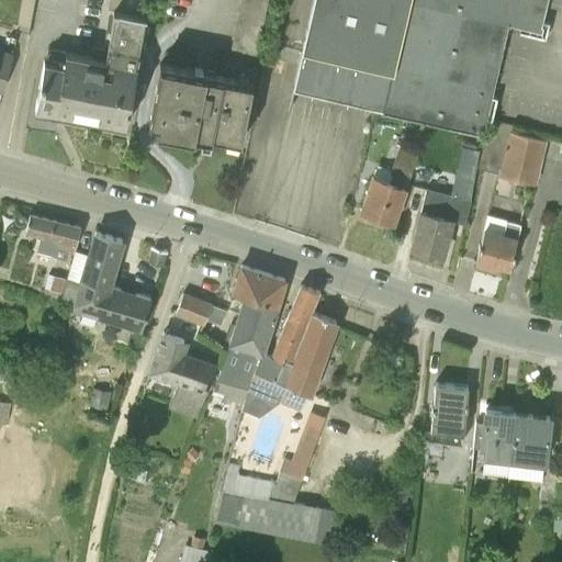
[(108,0),(107,9),(114,11),(121,12),(122,0),(108,0)]
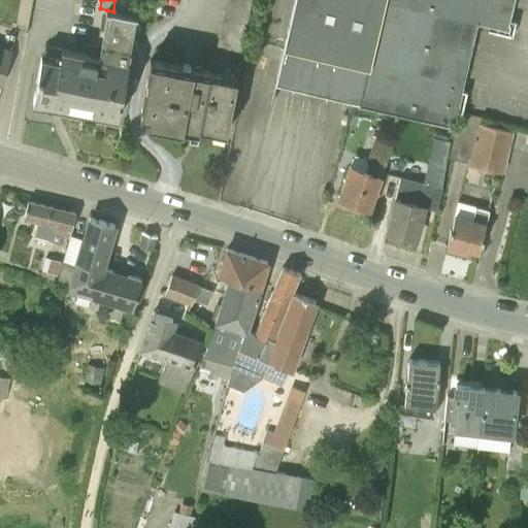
[(295,0),(276,87),(354,105),(431,122),(429,130),(453,135),(456,125),(454,125),(457,111),(460,112),(460,111),(461,111),(466,90),(462,89),(477,22),(508,30),(509,25),(496,21),(500,0),(295,0)]
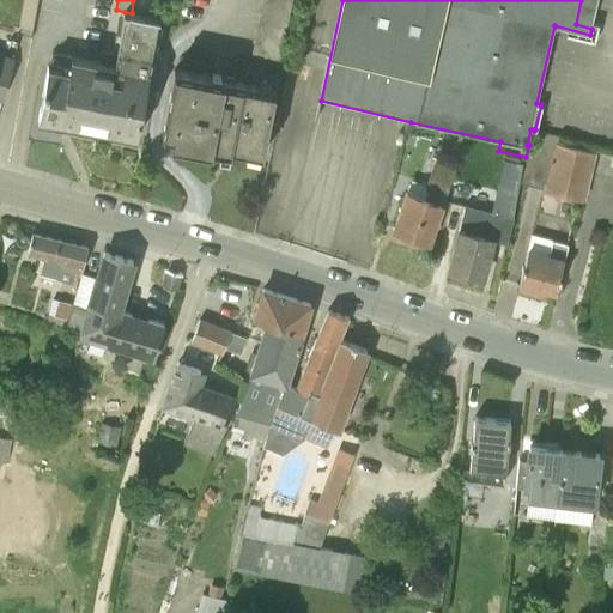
[(102,49),(99,60),(50,50),(37,117),(43,119),(42,123),(54,126),(55,121),(60,122),(61,116),(137,131),(135,135),(137,135),(149,70),(158,18),(132,13),(125,12),(117,52),(102,49)]
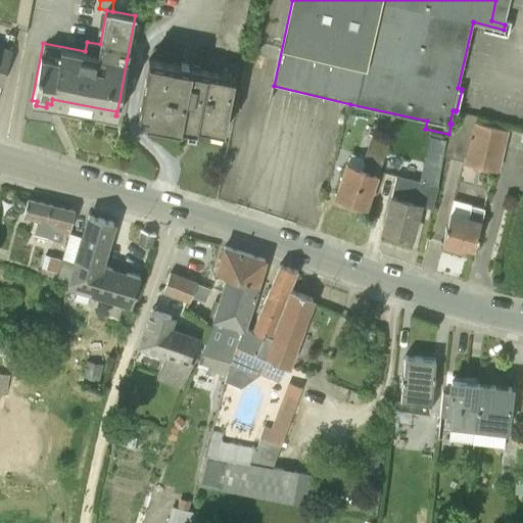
[(0,88),(11,49),(0,45),(0,88)]
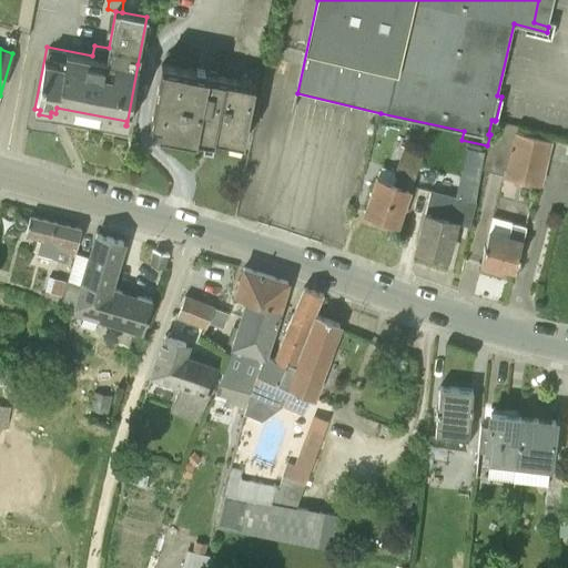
[(160,113),(156,131),(196,139),(198,132),(244,141),(256,85),(162,67),(152,112),(160,113)]
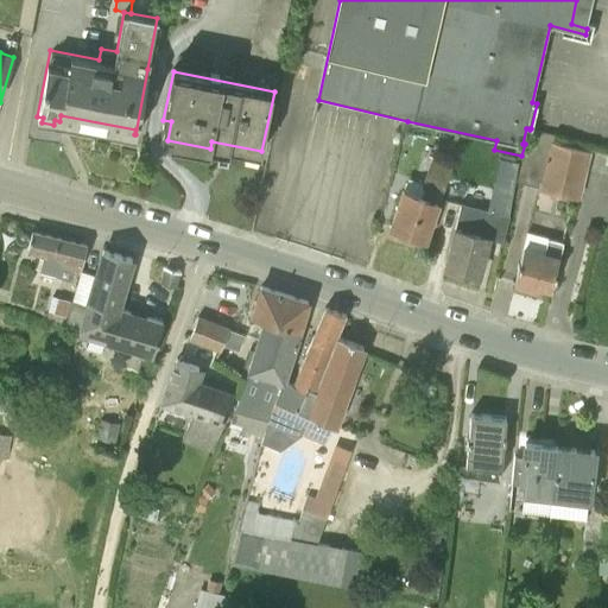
[(552,141),(555,134),(531,128),(530,128),(530,130),(526,128),(523,144),(525,144),(521,156),(517,179),(578,194),(589,150),(552,141)]
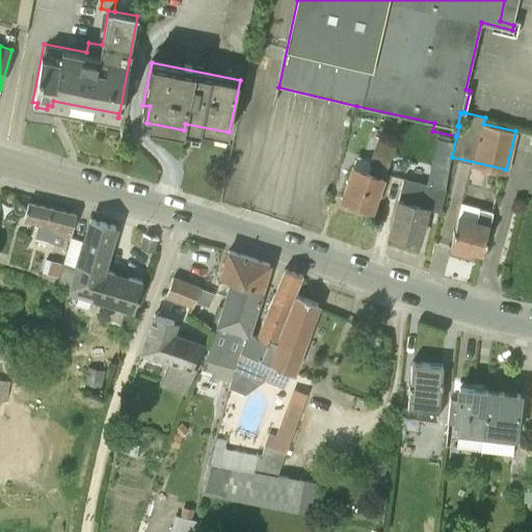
[(342,198),(372,209),(396,140),(379,134),(369,163),(373,164),(369,175),(352,169),(342,198)]
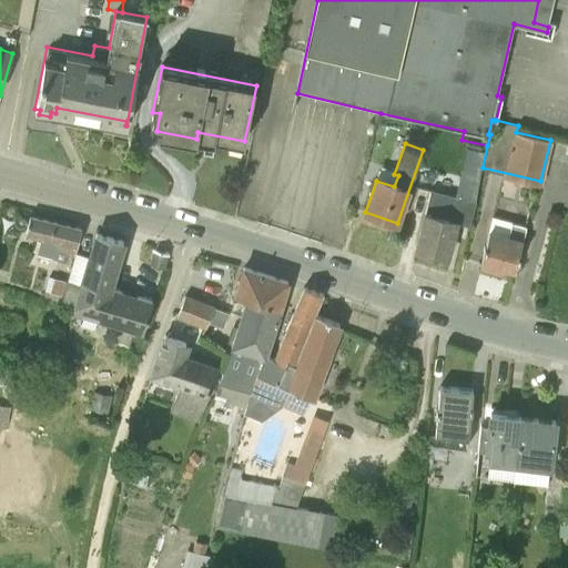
[(430,191),(416,247),(447,256),(455,222),(469,225),(480,181),(462,176),(456,198),(430,191)]
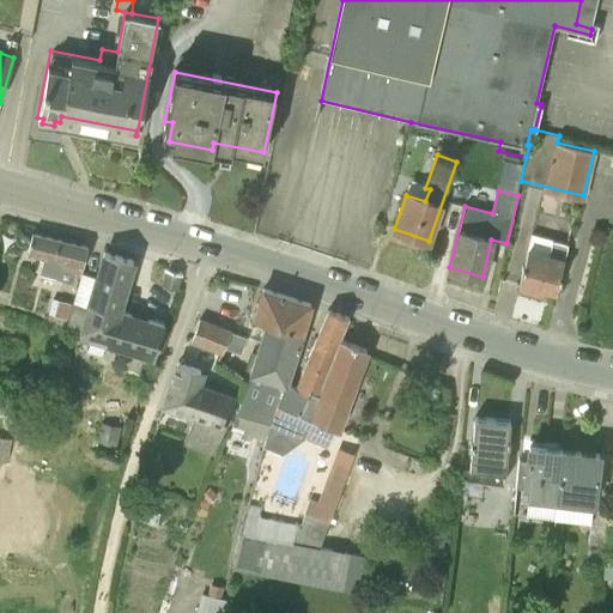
[(87,247),(32,232),(28,254),(43,259),(40,274),(73,283),(76,272),(80,273),(87,247)]
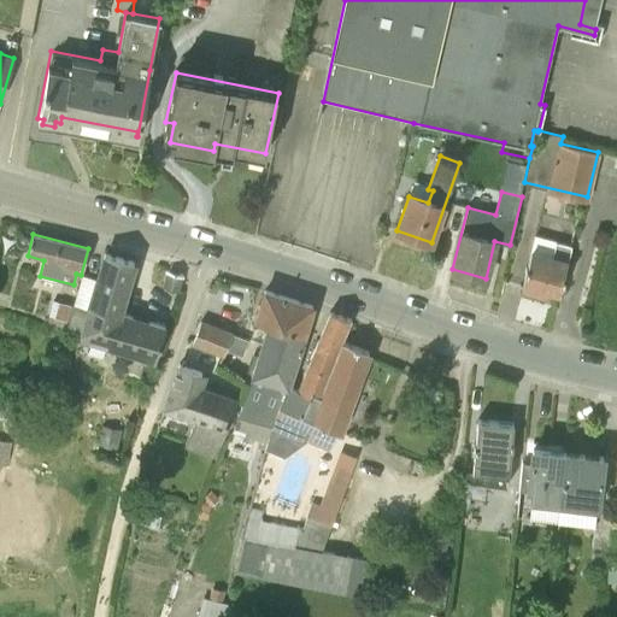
[(535,235),(522,287),(544,293),(545,288),(559,292),(562,282),(563,282),(564,276),(563,276),(570,245),(535,235)]
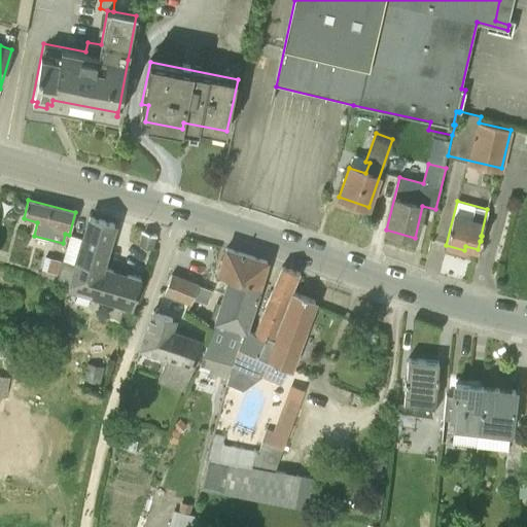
[(90,216),(75,264),(71,261),(65,283),(69,284),(68,287),(132,307),(141,278),(101,266),(114,223),(90,216)]
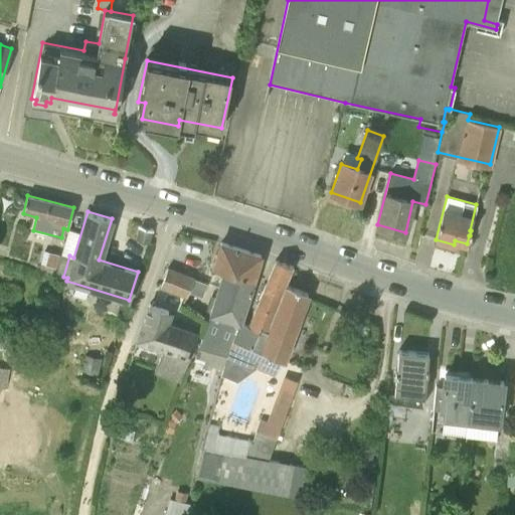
[(153,229),(139,225),(138,225),(138,226),(139,226),(136,238),(148,242),(152,230),(153,230),(153,229)]
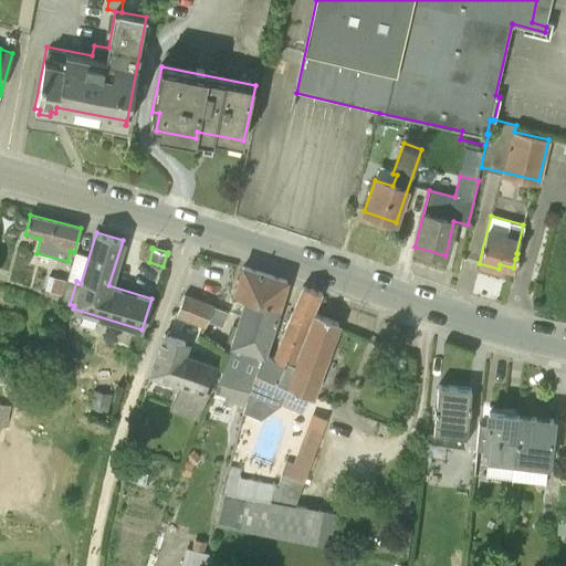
[(278,308),(286,282),(286,280),(243,265),(233,293),(247,297),(278,308)]
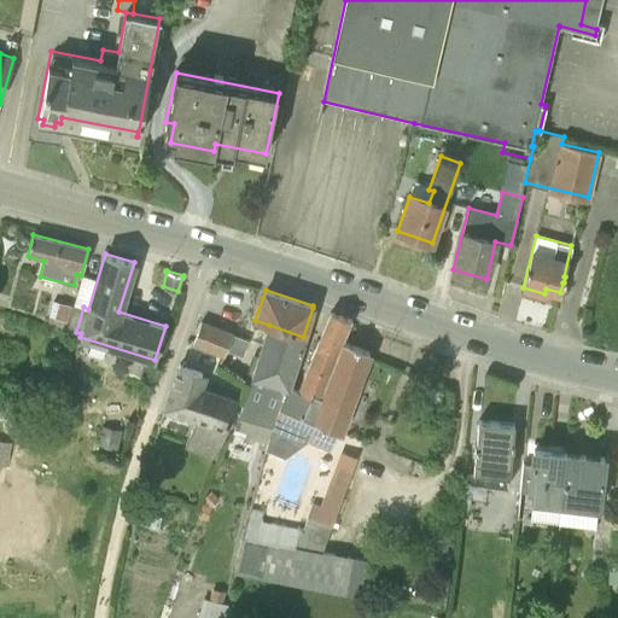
[(47,322),(76,332),(83,307),(74,304),(74,307),(54,299),(47,322)]
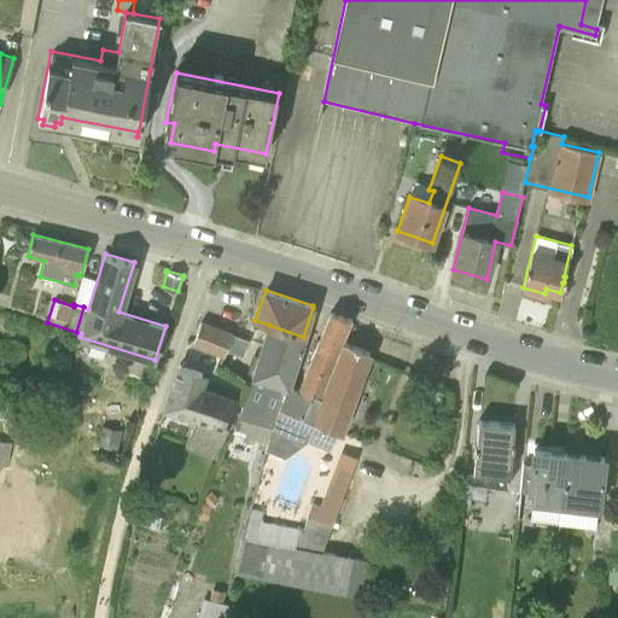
[(351,319),(331,312),(298,389),(287,384),(283,382),(280,389),(252,380),(233,426),(269,441),(274,427),(270,426),(275,406),(275,403),(308,419),(316,397),(325,402),(349,344),(344,342),(351,319)]
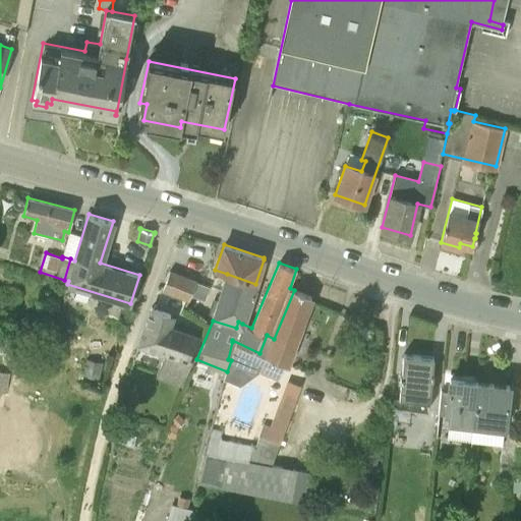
[(169,271),(162,288),(162,290),(188,300),(195,282),(169,271)]
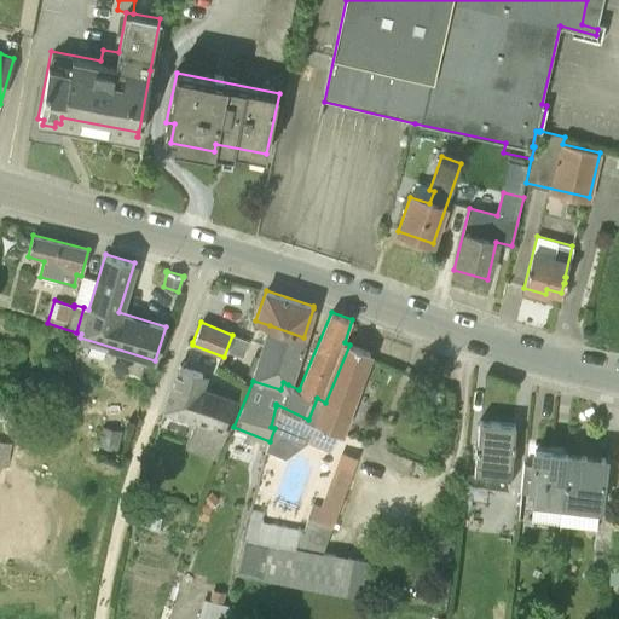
[(250,380),(253,381),(281,389),(283,382),(288,385),(304,337),(270,325),(260,354),(259,354),(250,380)]
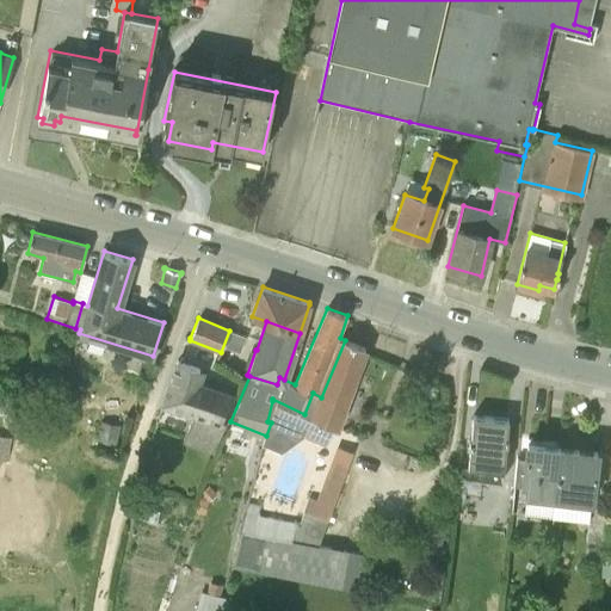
[(335,429),(335,427),(365,347),(345,340),(321,397),(313,393),(304,414),(272,399),(272,401),(267,421),(271,423),(325,445),(333,427),(335,429)]
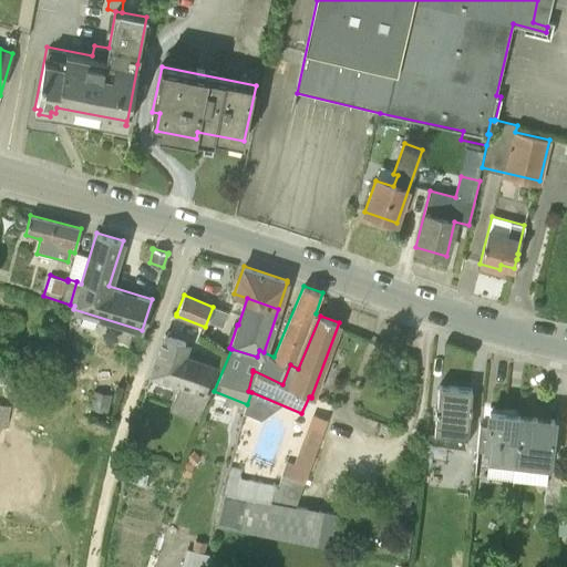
[(165,334),(151,374),(179,384),(171,412),(198,421),(207,395),(218,366),(187,354),(191,343),(165,334)]
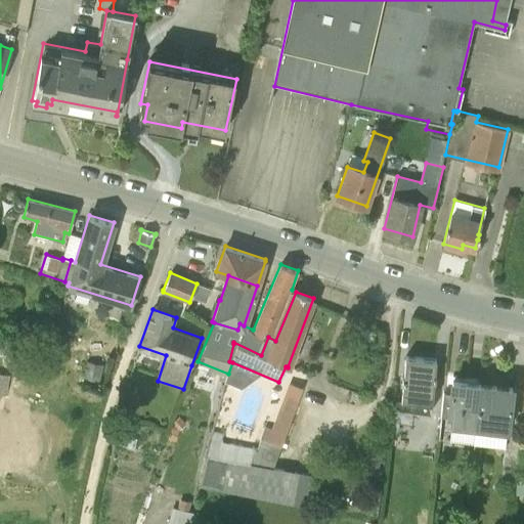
[(436,359),(405,356),(400,398),(431,402),(434,379),(435,379),(435,374),(434,374),(436,359)]
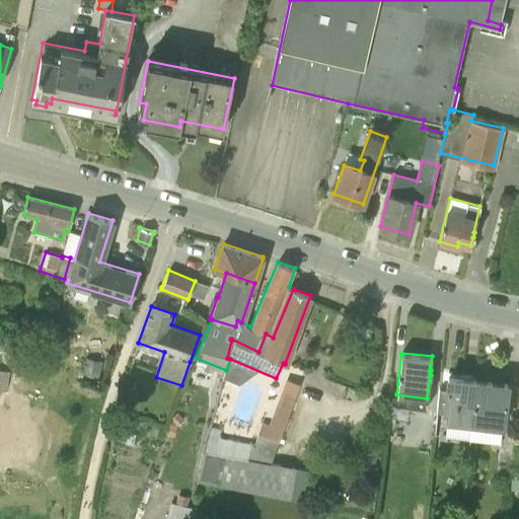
[(0,389),(6,391),(9,371),(0,369),(0,389)]
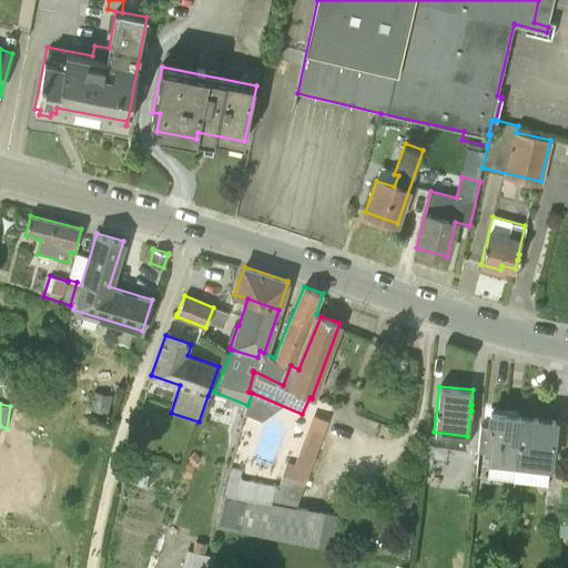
[(478,453),(483,454),(482,459),(514,464),(519,416),(490,413),(488,426),(482,425),(478,449),(479,449),(478,453)]
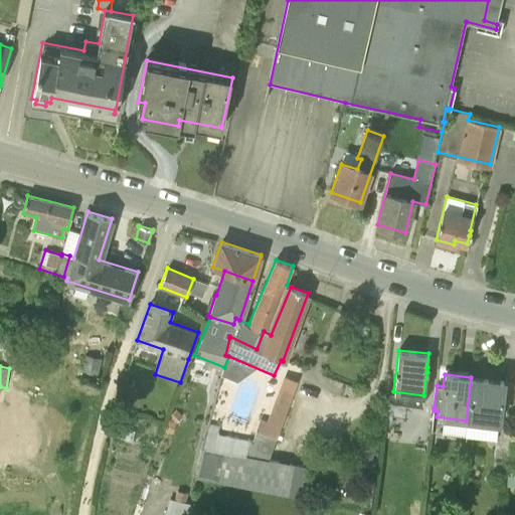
[(474,421),(498,424),(503,381),(471,377),(466,420),(465,430),(473,431),(474,421)]
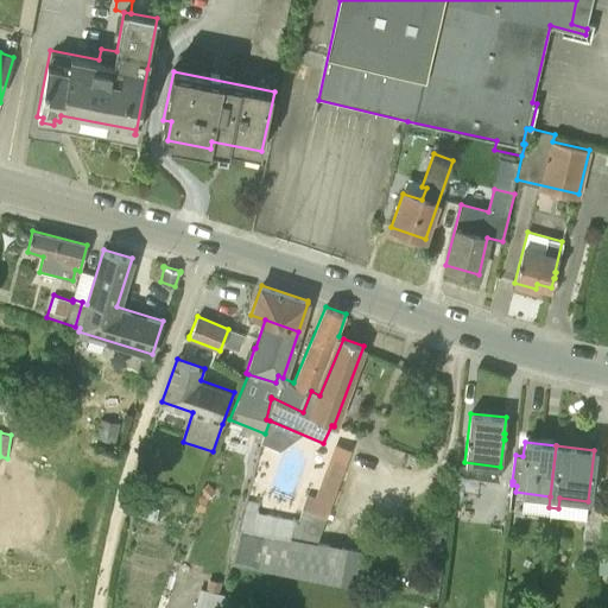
[(322,454),(314,476),(302,508),(327,517),(346,463),(322,454)]
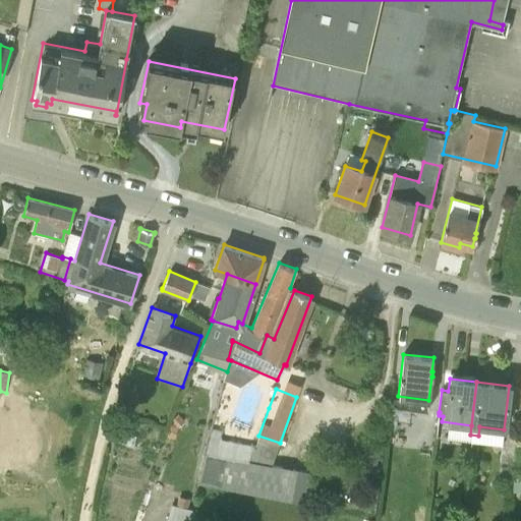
[(178,427),(185,420),(178,413),(170,419),(165,435),(175,438),(178,427)]
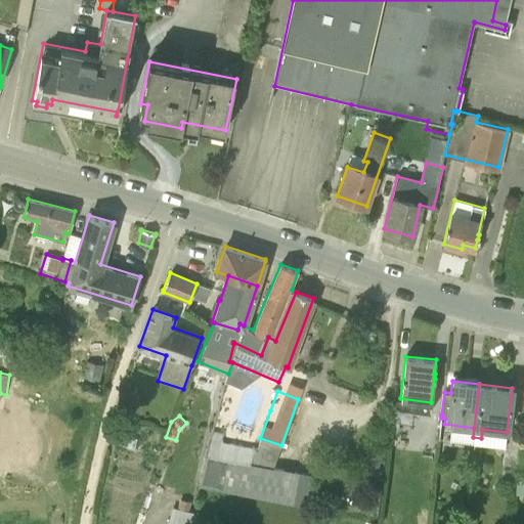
[(201,487),(232,493),(308,508),(314,476),(315,475),(280,468),(273,467),(251,463),(254,446),(223,440),(224,433),(212,430),(210,438),(201,487)]
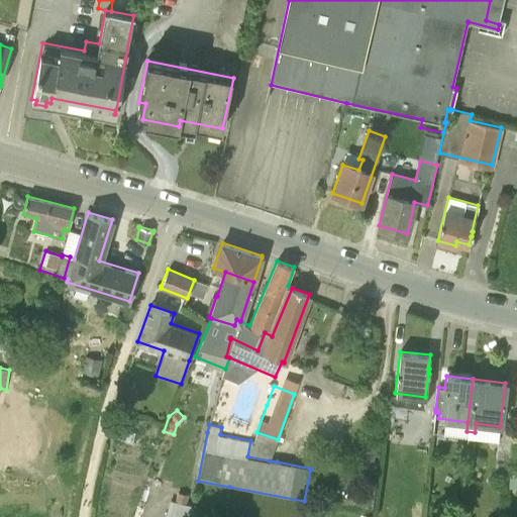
[(499,429),(496,456),(511,458),(514,430),(499,429)]
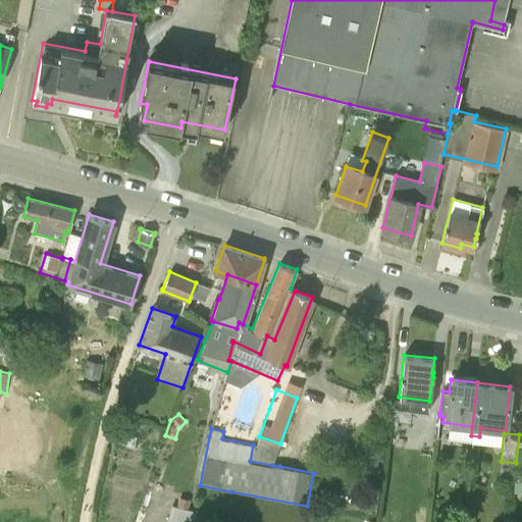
[(178,497),(176,506),(188,509),(190,500),(178,497)]
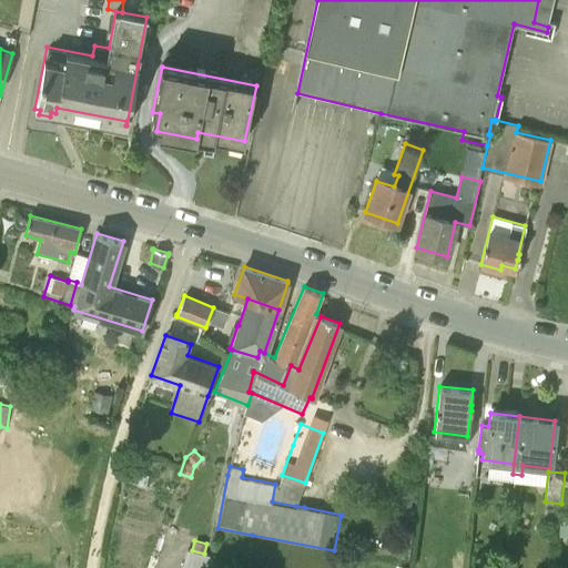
[(209,567),(212,556),(204,554),(192,550),(185,549),(181,567),(209,567)]
